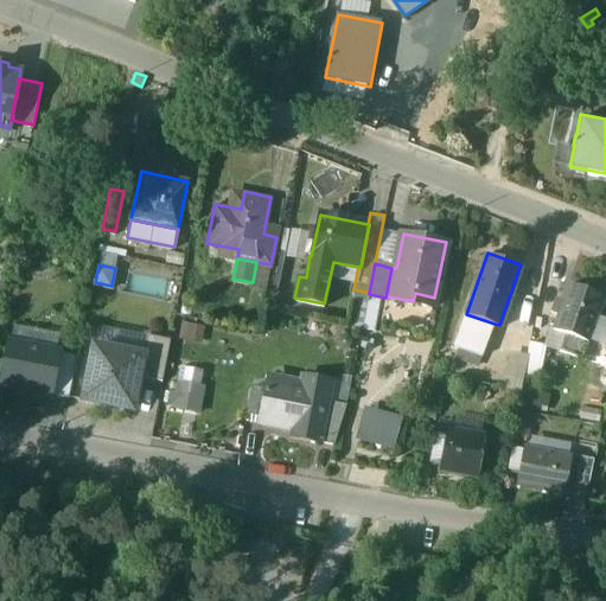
[(571,282),(563,300),(555,296),(550,309),(559,313),(554,328),(566,332),(560,349),(582,357),(604,294),(571,282)]
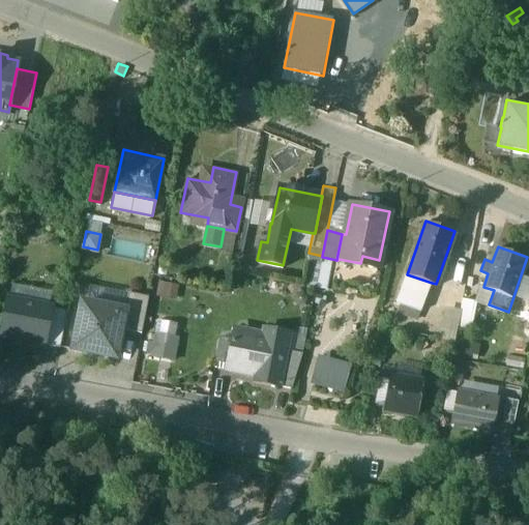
[(432,283),(407,274),(397,301),(420,310),(432,283)]
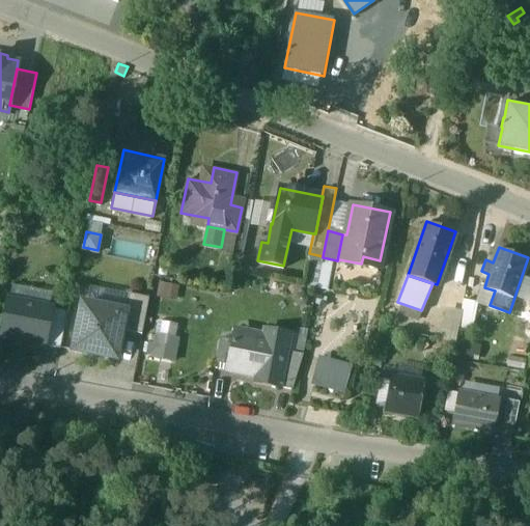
[(95,283),(92,296),(126,304),(129,292),(95,283)]
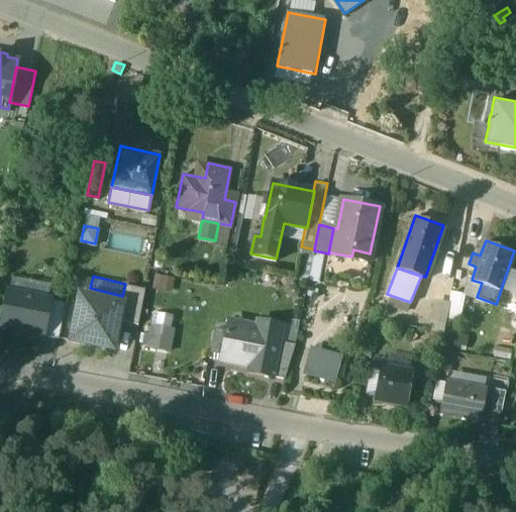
[(145,287),(125,283),(122,301),(118,318),(138,323),(145,287)]
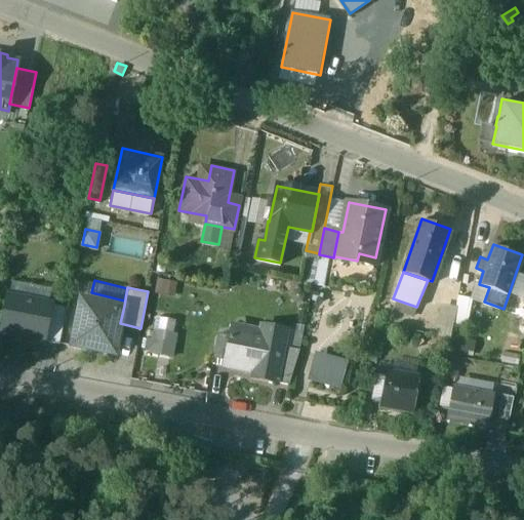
[(44,338),(51,302),(9,293),(2,331),(44,338)]
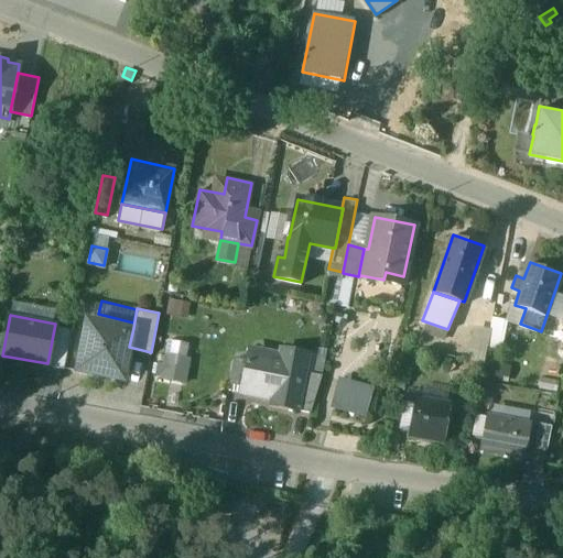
[(507,319),(493,316),(487,345),(501,348),(507,319)]
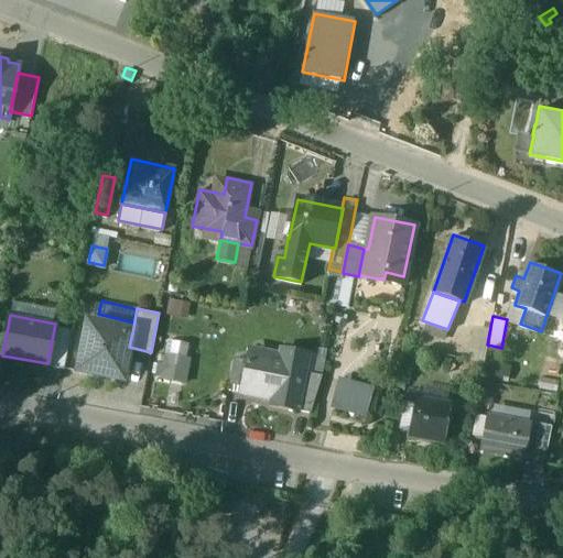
[(133,328),(88,319),(78,369),(123,378),(129,347),(133,328)]
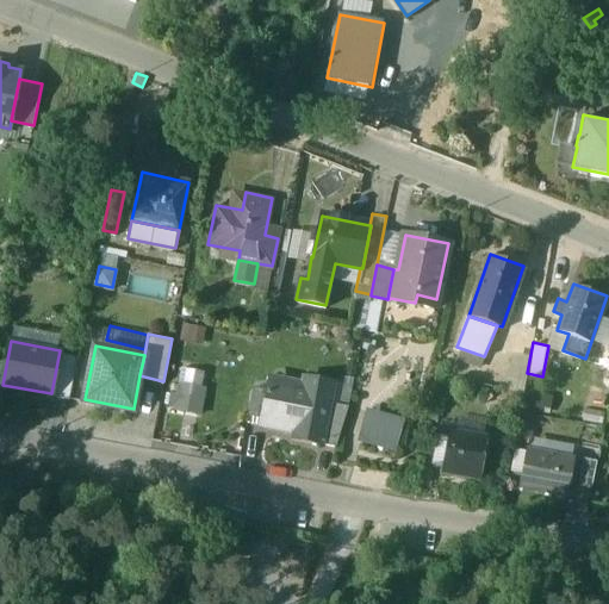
[(79,354),(60,350),(51,393),(70,397),(79,354)]
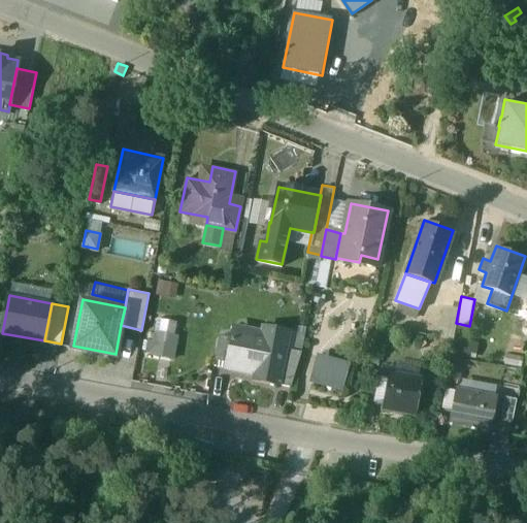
[(261,336),(232,330),(231,336),(227,361),(255,366),(253,378),(278,383),(286,347),(289,330),(263,325),(261,336)]
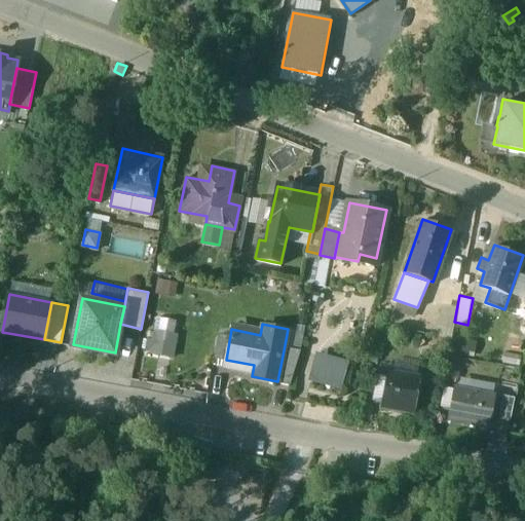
[(155,328),(151,350),(166,354),(174,356),(179,332),(155,328)]
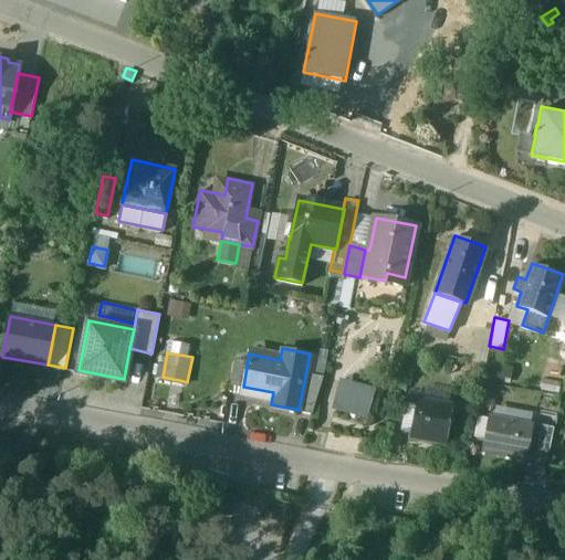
[(248,360),(234,358),(230,383),(243,387),(248,360)]
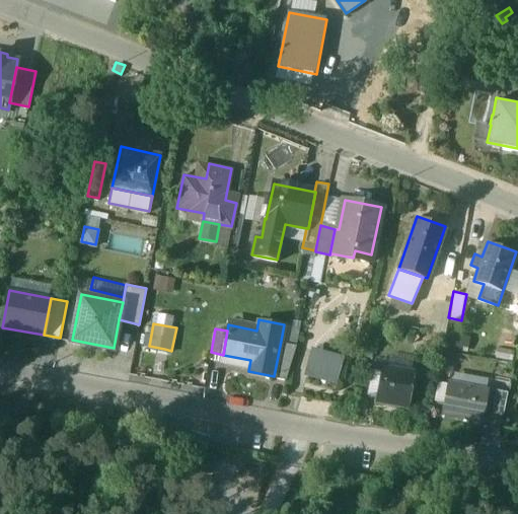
[(297,344),(281,341),(274,376),(286,378),(297,344)]
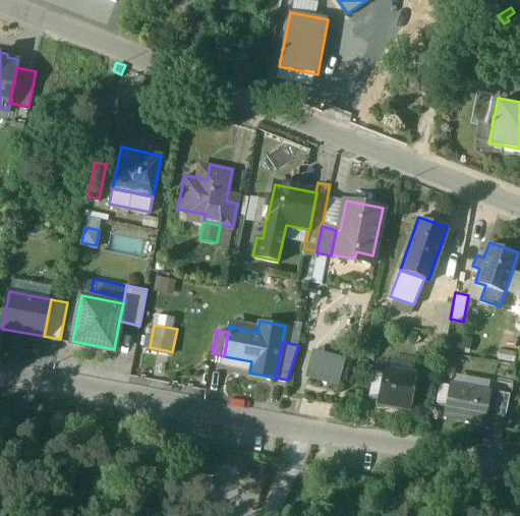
[(346,356),(313,348),(306,375),(338,384),(346,356)]
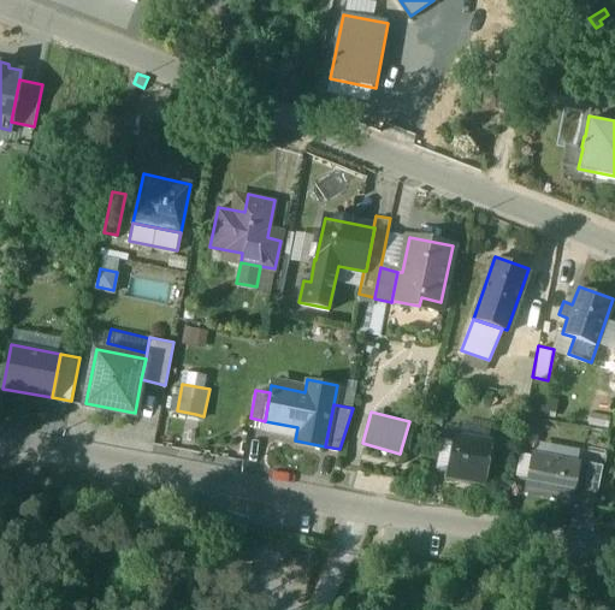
[(491,440),(454,434),(444,433),(439,460),(449,462),(447,475),(484,481),(491,440)]
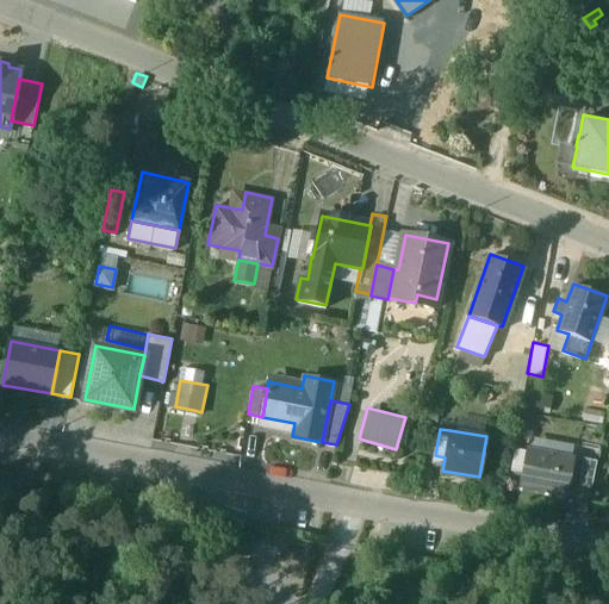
[(575,456),(527,448),(521,484),(567,493),(575,456)]
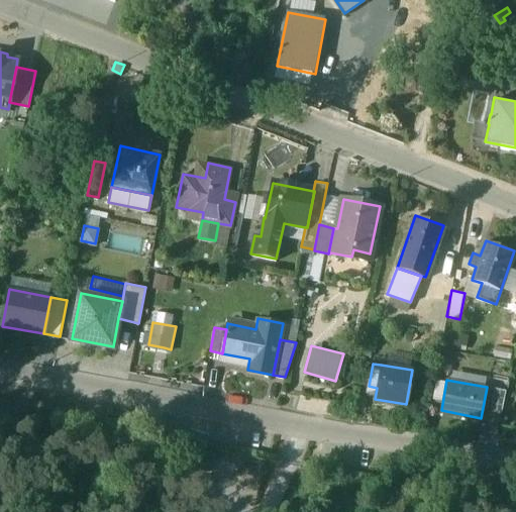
[(490,408),(502,410),(506,387),(495,384),(490,408)]
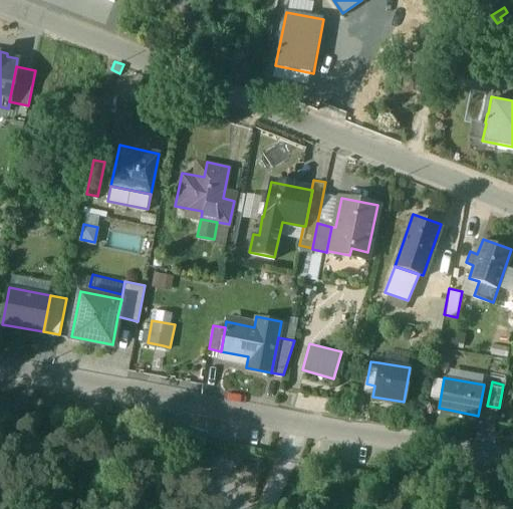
[(205,508),(245,508),(249,476),(208,471),(203,508),(205,508)]
